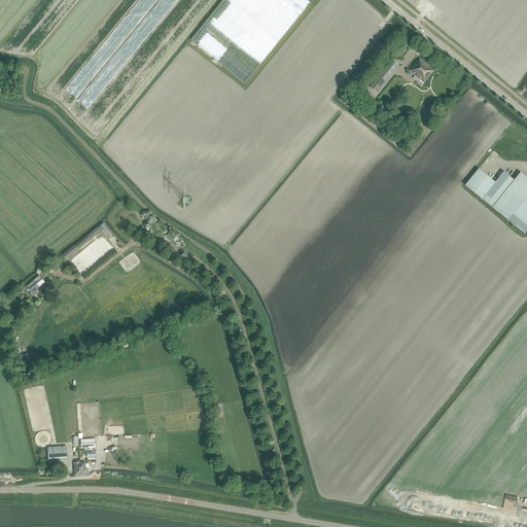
[(224,0),(217,10),(192,41),(211,57),(221,65),(246,84),(271,54),(312,1),(310,0),(224,0)]
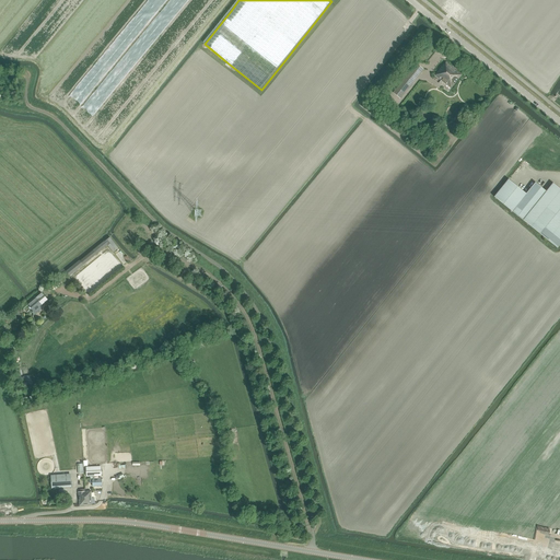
[(438,71),(434,76),(445,84),(446,84),(444,88),(444,89),(447,92),(448,92),(451,89),(462,76),(446,62),(443,67),(442,66),(438,71)]
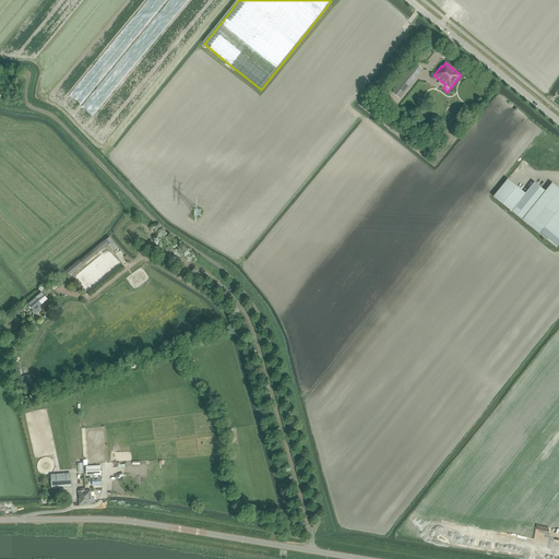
[(392,93),(397,96),(400,98),(423,69),(416,63),(392,93)]
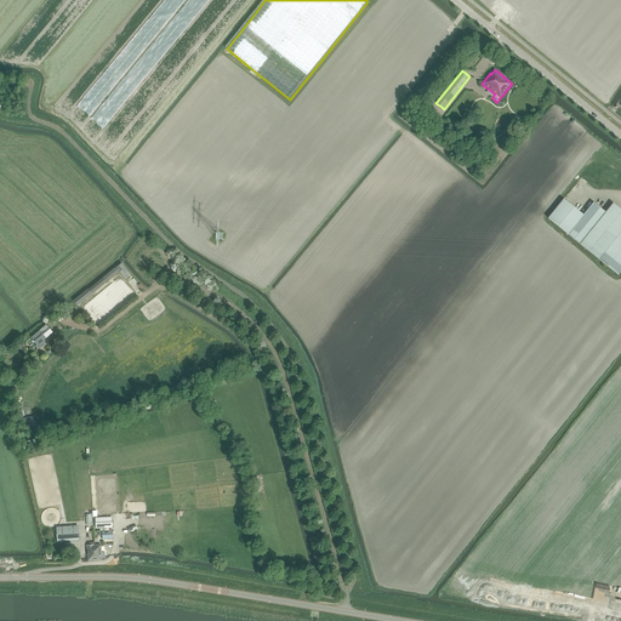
[(564,199),(548,218),(617,275),(620,271),(620,209),(614,204),(605,212),(593,203),(584,215),(564,199)]
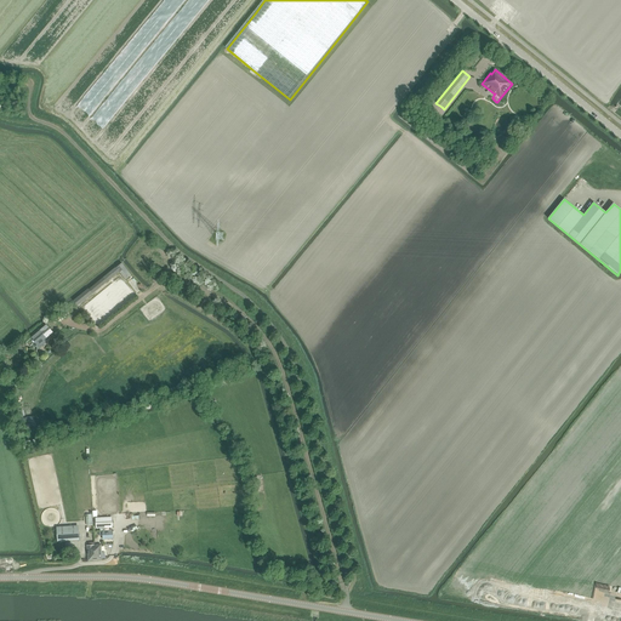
[(120,273),(126,280),(131,275),(124,266),(118,271),(120,273)]
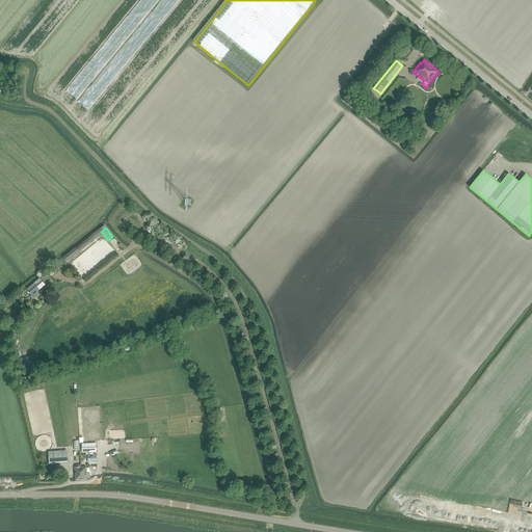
[(88,238),(76,247),(79,253),(91,243),(103,234),(101,232),(100,230),(99,230),(88,238)]
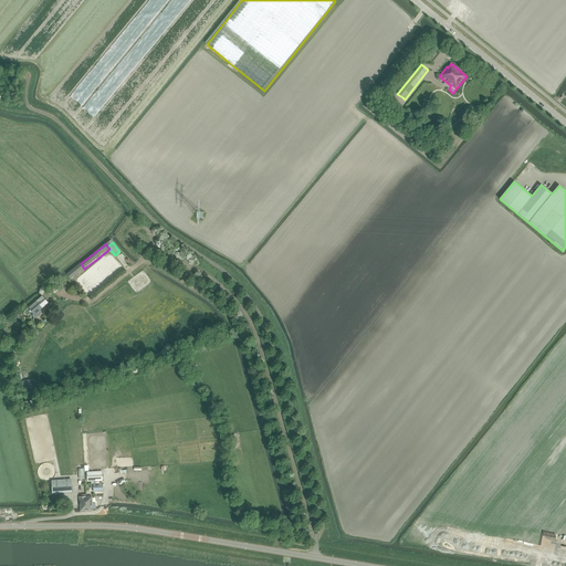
[(67,274),(71,279),(84,269),(81,263),(67,274)]
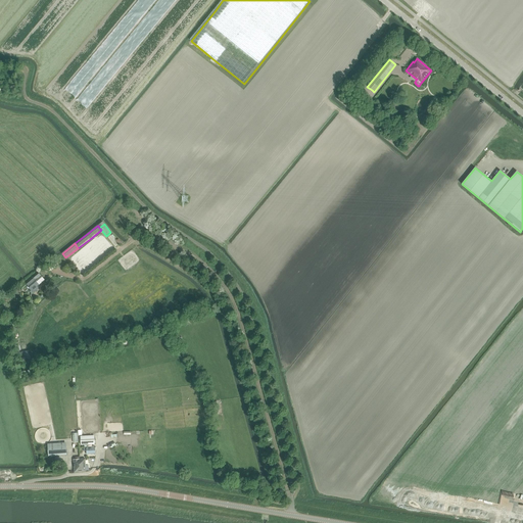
[(24,288),(22,290),(25,292),(26,292),(29,289),(33,294),(38,290),(40,288),(38,286),(45,280),(40,274),(35,278),(34,277),(26,284),(28,285),(24,288)]
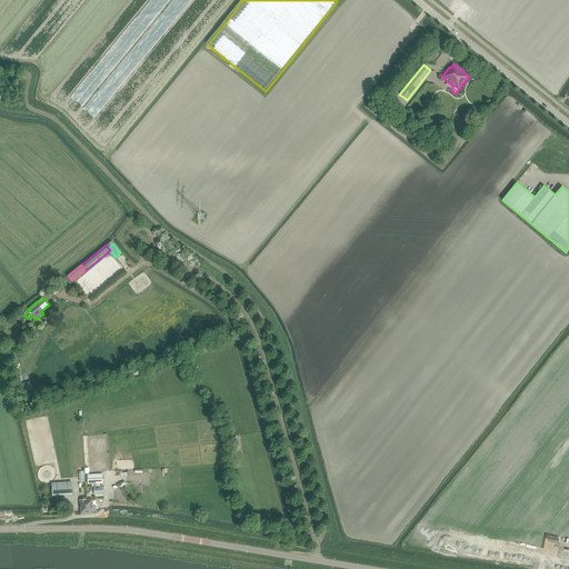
[(88,485),(103,483),(102,475),(87,476),(88,485)]
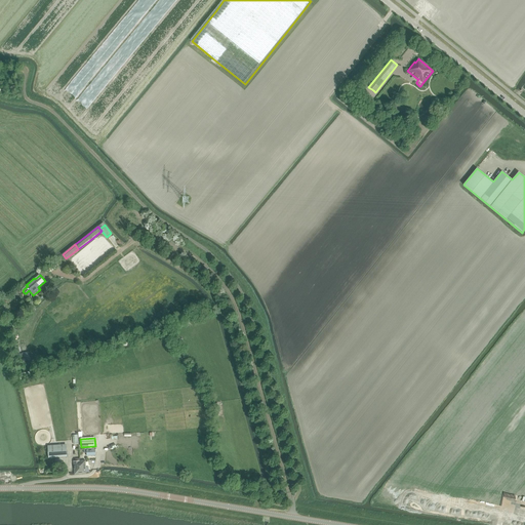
[(48,448),(49,458),(68,456),(68,446),(48,448)]
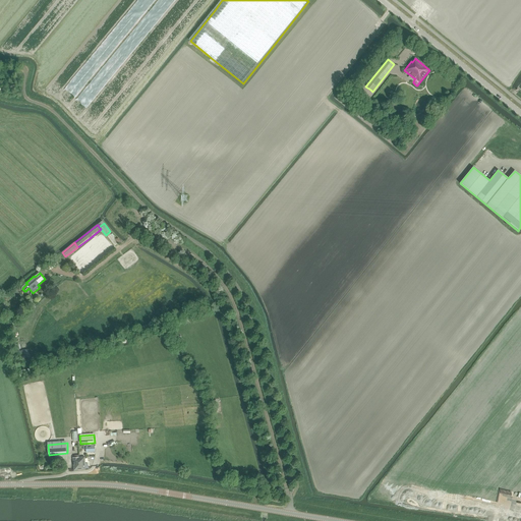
[(73,458),(74,470),(87,469),(85,457),(73,458)]
